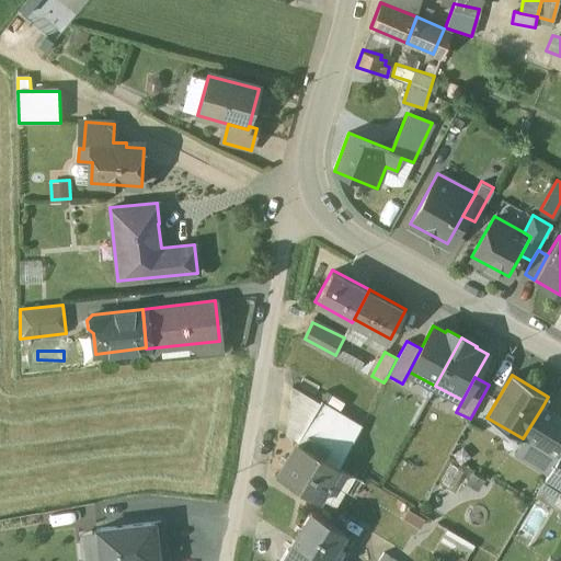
[(320,403),(293,387),(285,435),(297,442),(338,467),(339,467),(361,427),(320,403)]
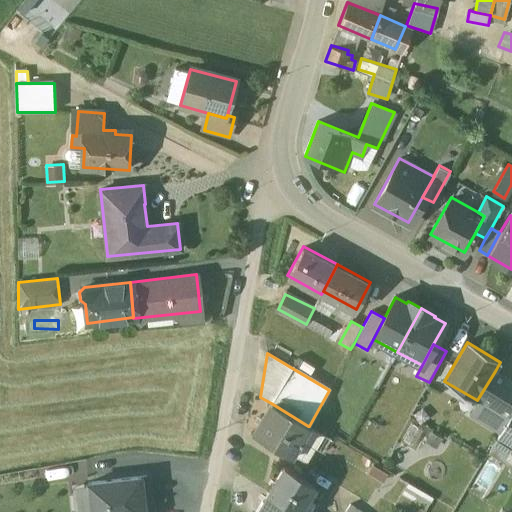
[(511,410),(511,381),(495,371),(477,400),(508,418),(511,412),(511,410)]
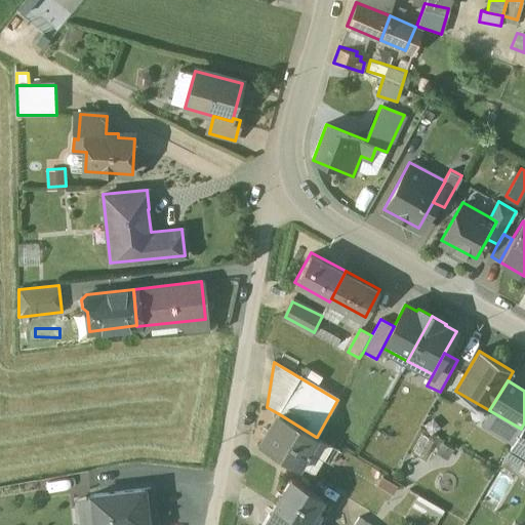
[(316,437),(278,413),(259,445),(297,468),(298,466),(316,437)]
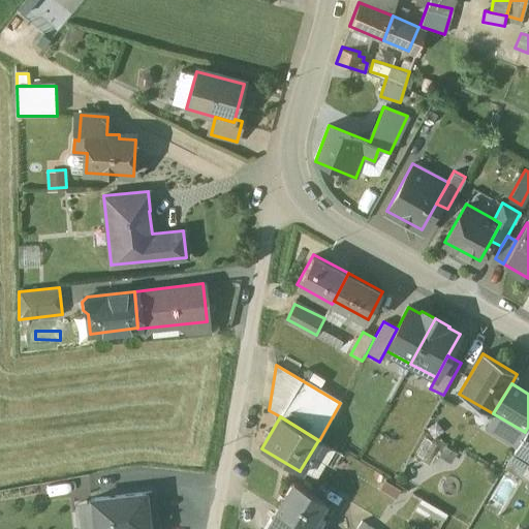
[(485,428),(476,422),(473,426),(481,432),(485,428)]
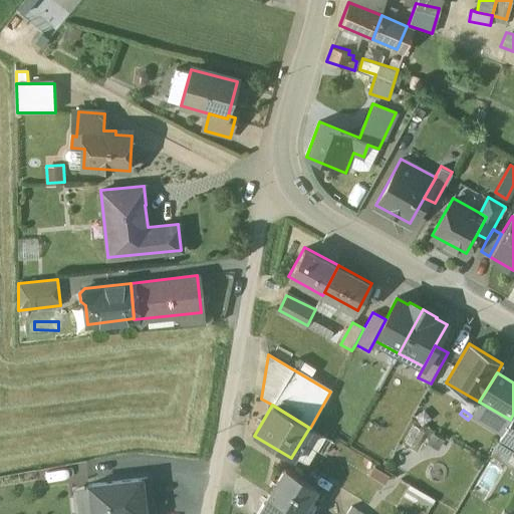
[(513,414),(510,420),(497,442),(508,448),(504,455),(513,461),(513,460),(513,414)]
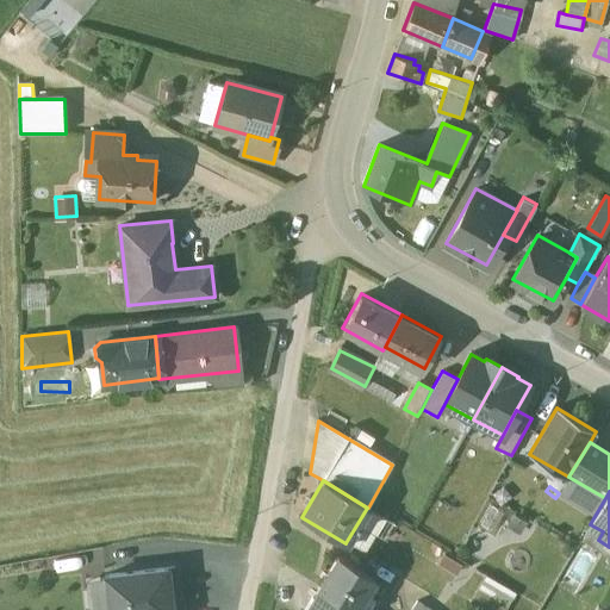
[(367,508),(347,541),(363,551),(384,517),(368,508),(367,508)]
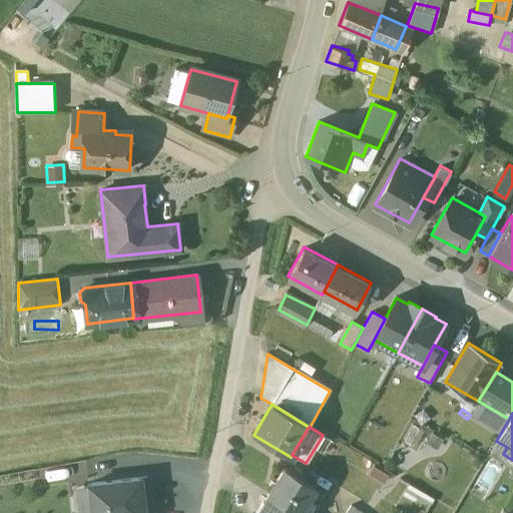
[(410,429),(400,445),(414,454),(425,438),(410,429)]
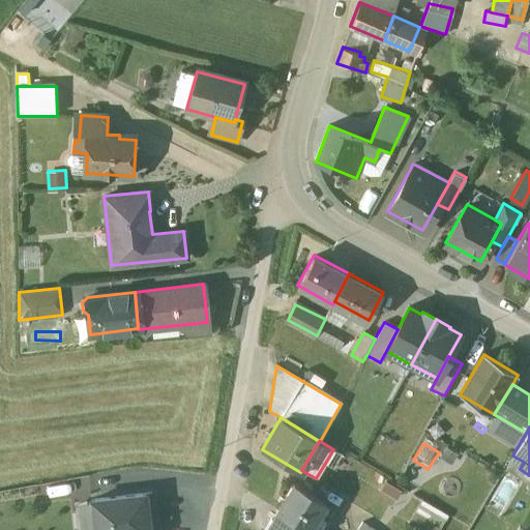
[(524,462),(512,455),(505,469),(529,482),(525,491),(529,494),(529,474),(529,475),(520,469),(524,462)]
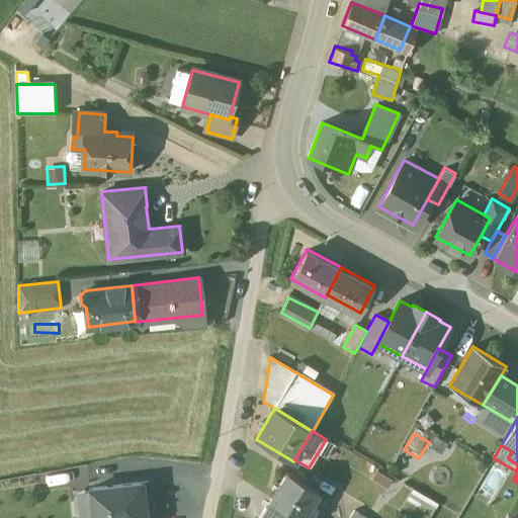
[(361,502),(371,509),(393,479),(381,471),(361,502)]
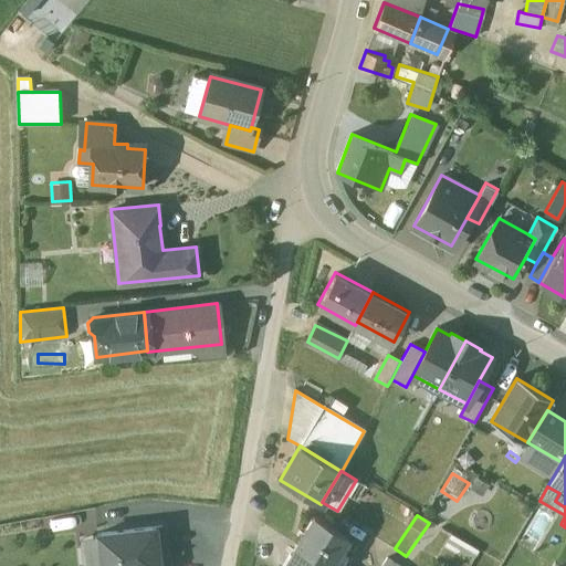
[(348,537),(314,516),(303,533),(304,534),(297,544),(331,565),(333,565),(344,565),(353,553),(342,546),(348,537)]
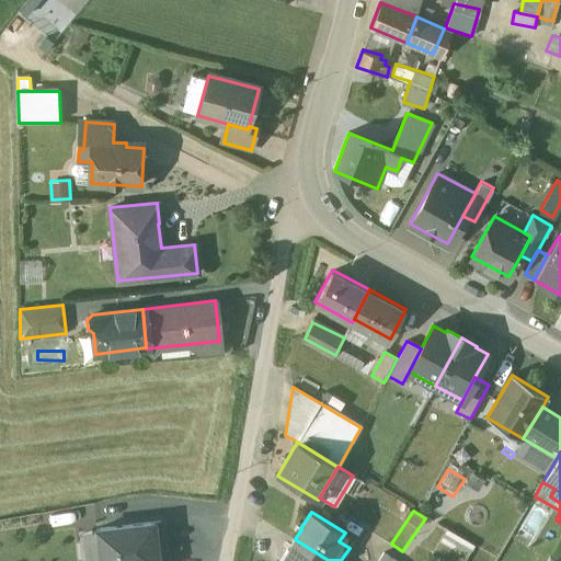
[(159,560),(155,521),(96,526),(100,560),(159,560)]
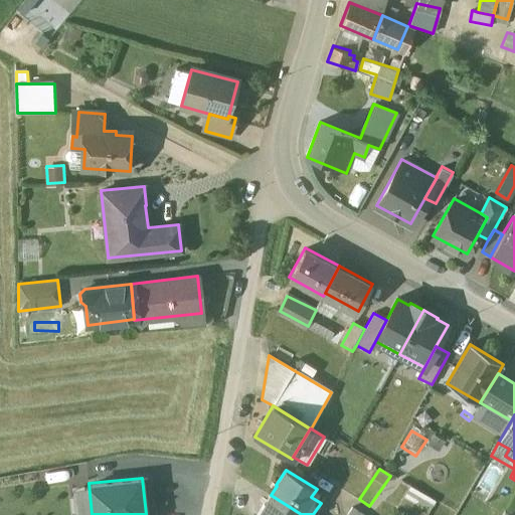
[(409,486),(395,509),(405,514),(427,514),(437,502),(409,486)]
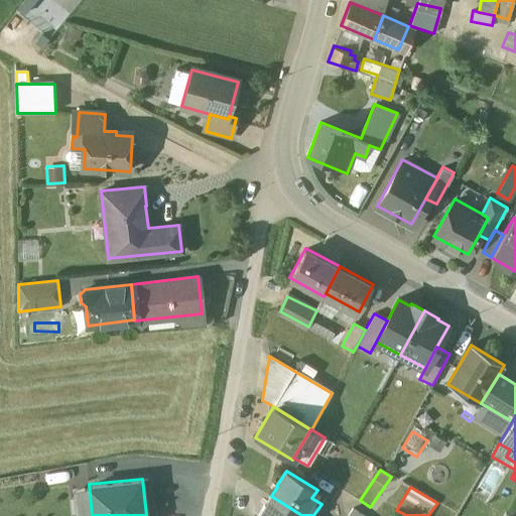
[(271,496),(259,515),(303,515),(301,515),(271,496)]
